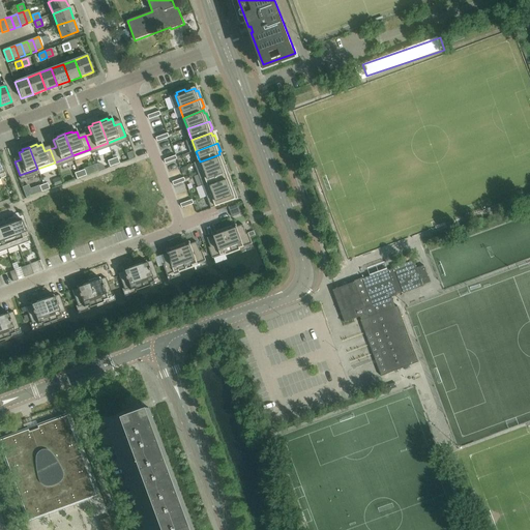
[(200,162),(204,173),(226,165),(223,157),(221,157),(219,154),(200,162)]
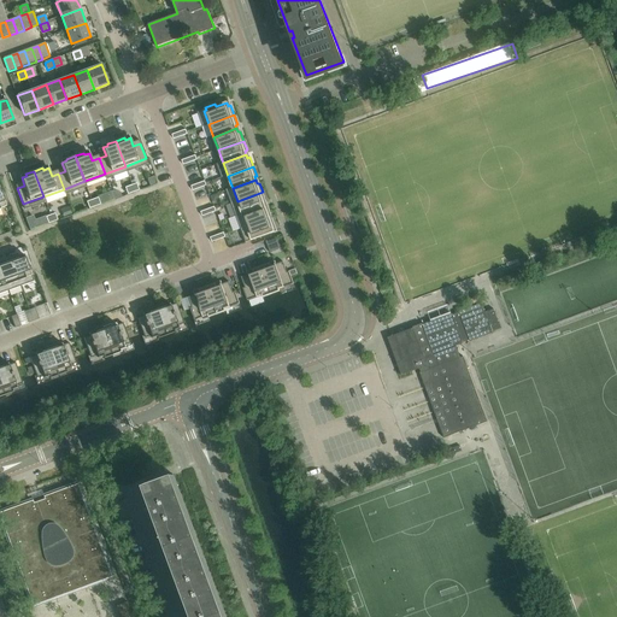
[(238,201),(241,215),(265,206),(264,203),(266,201),(263,192),(238,201)]
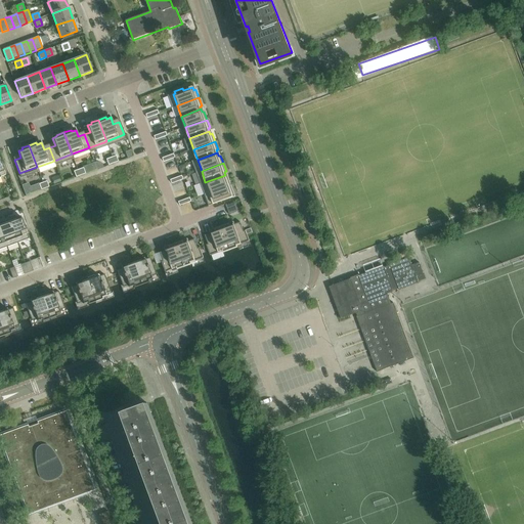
[(205,182),(209,192),(231,185),(228,177),(226,178),(225,175),(205,182)]
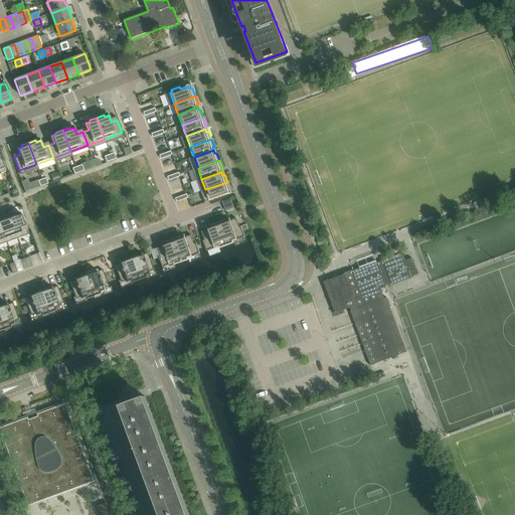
[(209,200),(210,201),(229,194),(228,190),(229,189),(227,182),(205,189),(209,200)]
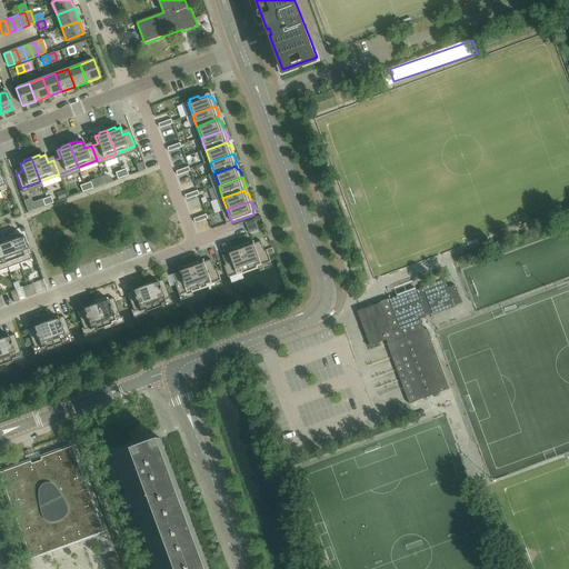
[(255,220),(246,222),(249,233),(258,230),(255,220)]
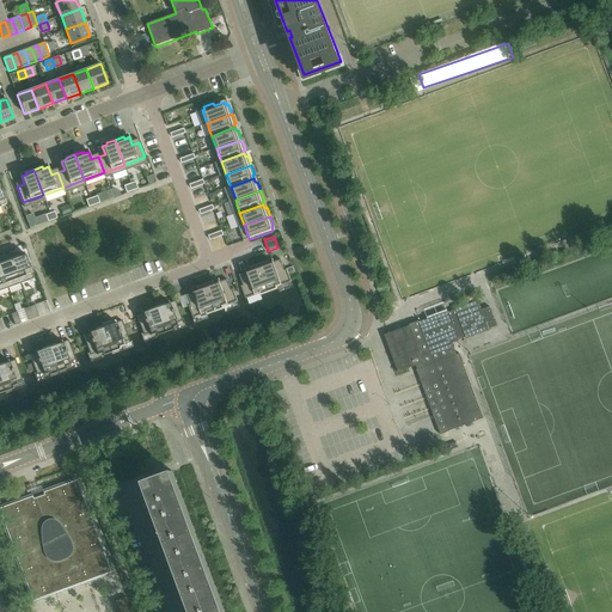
[(17,252),(10,255),(20,283),(34,279),(31,273),(34,271),(30,263),(29,264),(24,252),(18,255),(17,252)]
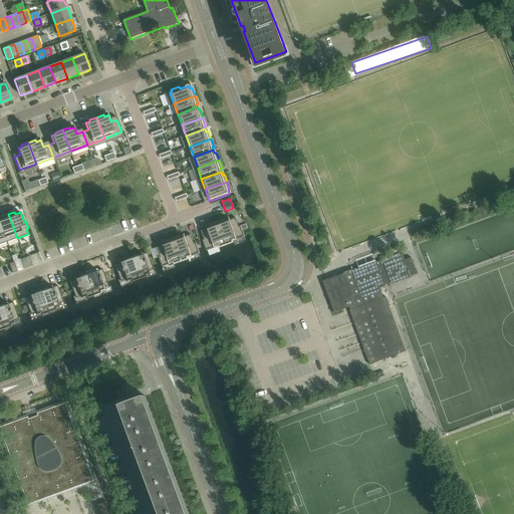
[(0,225),(6,242),(17,238),(8,214),(9,217),(5,218),(4,217),(0,218),(0,225)]
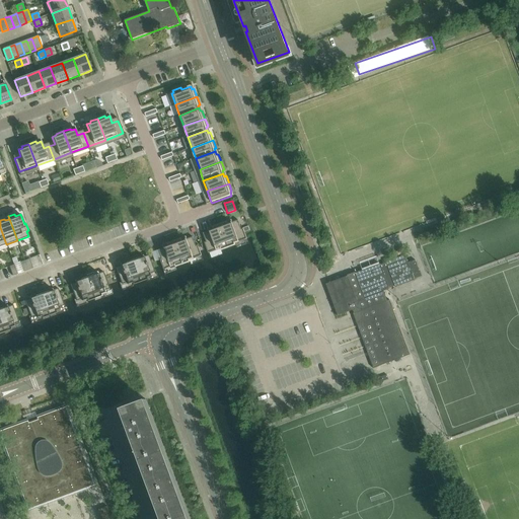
[(241,229),(238,220),(232,223),(232,222),(228,223),(227,222),(220,224),(228,247),(236,245),(235,243),(247,239),(246,237),(245,233),(243,228),(241,229)]
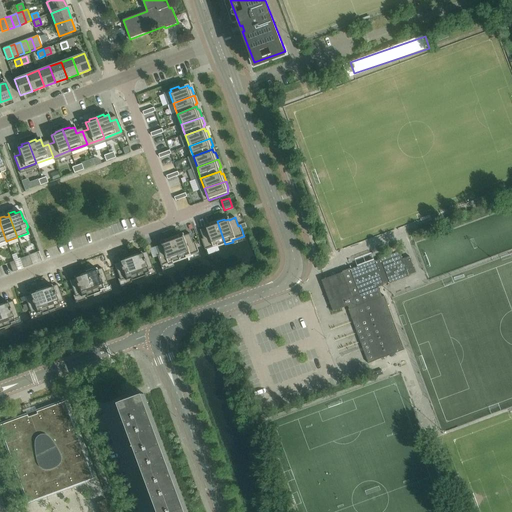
[(217,221),(210,224),(210,226),(206,227),(207,228),(200,230),(204,239),(202,239),(206,250),(218,245),(218,247),(225,244),(217,221)]
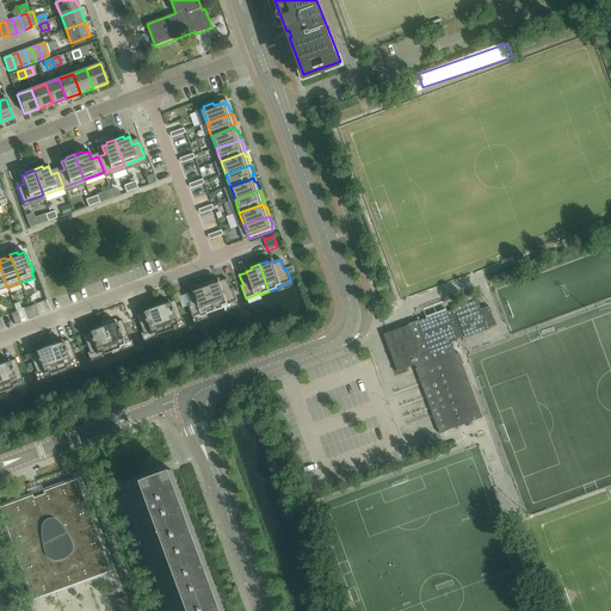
[(232,290),(227,279),(220,282),(215,283),(214,281),(205,284),(216,312),(224,308),(223,307),(238,301),(233,289),(232,290)]
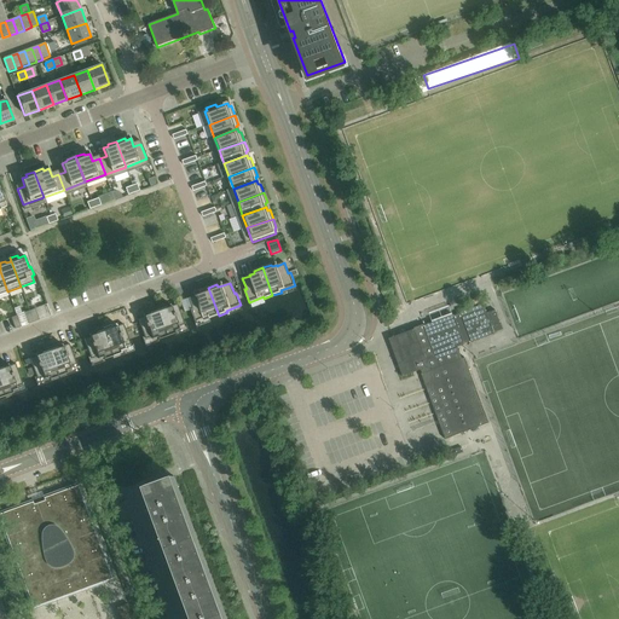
[(208,288),(200,291),(201,293),(196,295),(189,299),(192,308),(190,310),(195,322),(209,317),(209,319),(219,316),(208,288)]
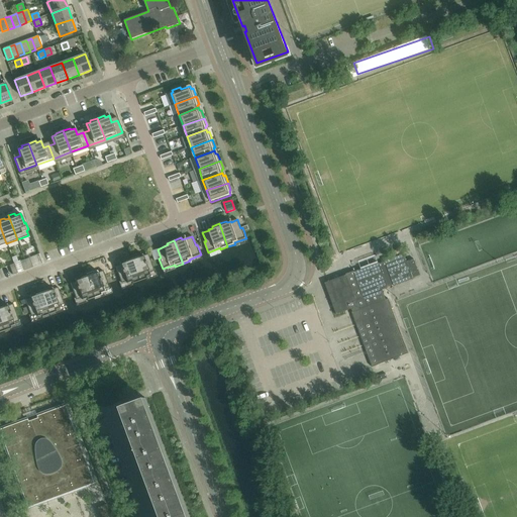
[(154,271),(153,269),(147,254),(142,255),(142,254),(137,255),(136,252),(129,255),(139,281),(146,279),(145,277),(149,275),(148,273),(154,271)]
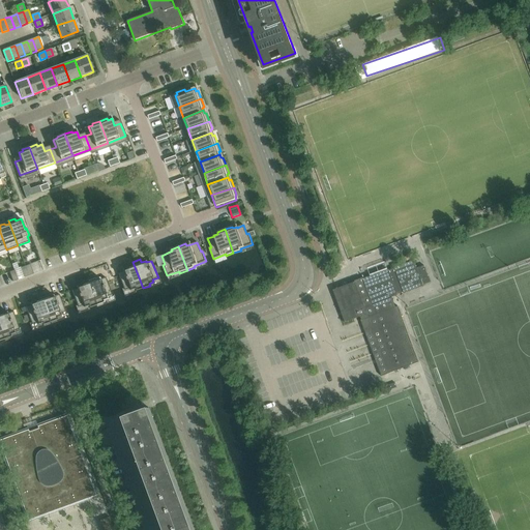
[(360,317),(361,320),(360,320),(381,377),(419,362),(399,306),(395,306),(392,297),(398,295),(398,293),(403,291),(404,293),(423,286),(423,285),(431,282),(429,277),(424,266),(417,269),(414,260),(394,267),(394,269),(388,271),(388,270),(362,280),(362,281),(355,284),(355,283),(336,289),(332,290),(345,323),(360,317)]
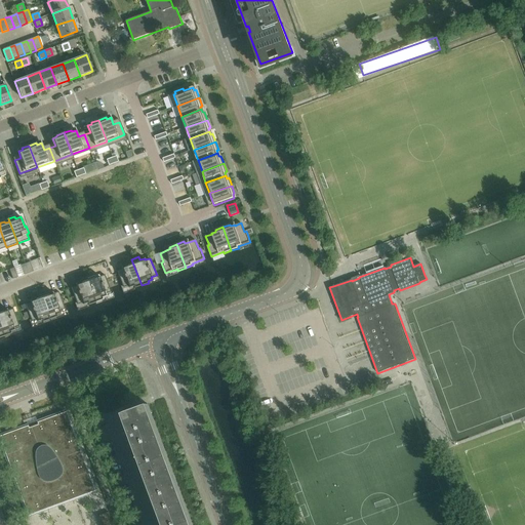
[(121,283),(122,285),(123,287),(128,285),(129,288),(133,286),(134,288),(142,285),(131,259),(125,263),(126,265),(121,267),(122,269),(117,271),(121,283)]
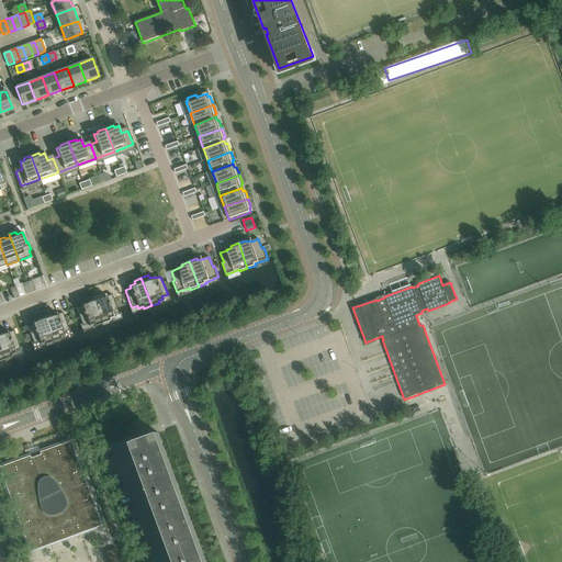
[(92,296),(102,324),(110,321),(109,318),(114,317),(113,315),(119,313),(117,311),(116,307),(112,294),(107,296),(105,294),(101,296),(100,293),(92,296)]
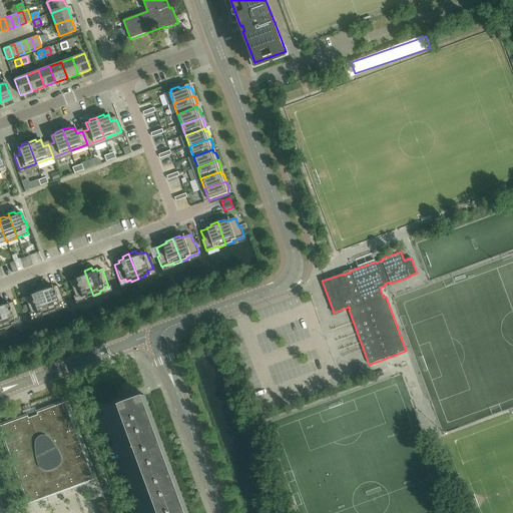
[(86,298),(93,296),(84,271),(77,273),(78,276),(74,277),(74,279),(69,281),(73,293),(74,296),(75,298),(81,296),(81,298),(85,297),(86,298)]
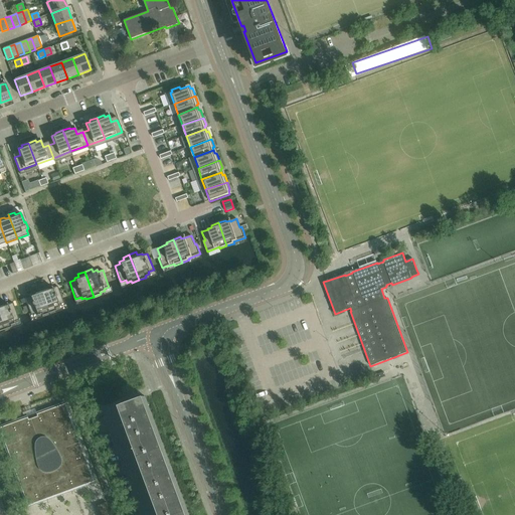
[(46,285),(39,288),(48,313),(55,311),(55,309),(59,307),(58,305),(63,303),(62,301),(61,298),(57,286),(52,288),(51,286),(47,288),(46,285)]
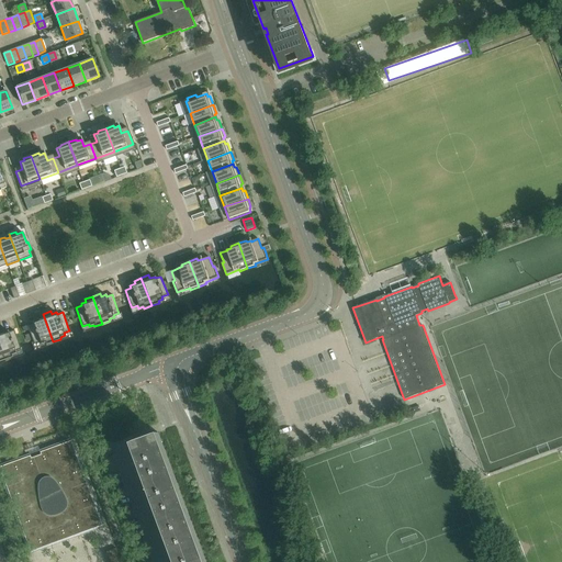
[(26,325),(30,332),(34,344),(40,341),(41,344),(45,343),(46,345),(53,341),(43,314),(35,317),(36,319),(32,322),(33,324),(26,325)]
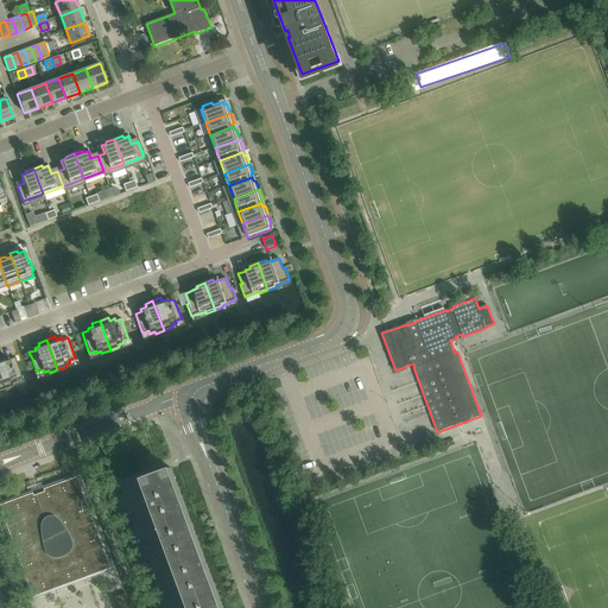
[(0,375),(5,390),(12,386),(13,386),(12,384),(17,382),(16,379),(23,378),(16,358),(8,360),(8,358),(4,359),(2,356),(0,356),(0,375)]
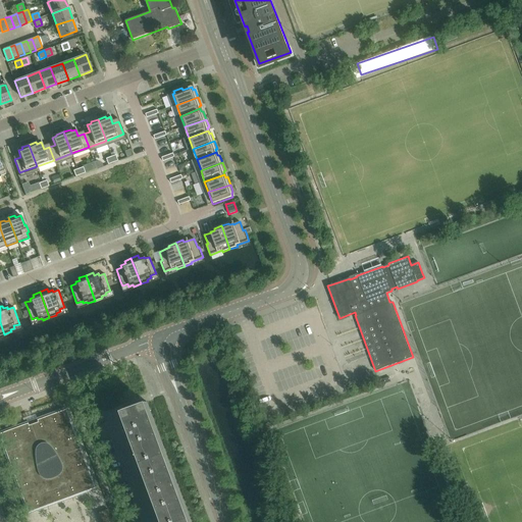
[(191,521),(147,402),(122,411),(137,450),(131,452),(140,475),(145,473),(163,521),(191,521)]
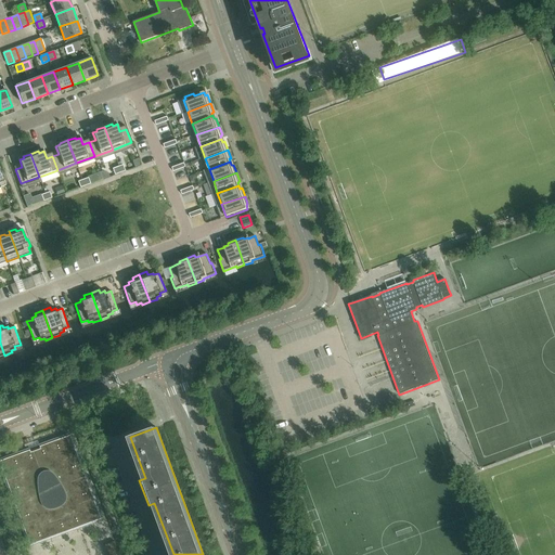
[(29,450),(0,461),(0,464),(29,545),(101,519),(69,436),(39,447),(40,449),(30,452),(29,450)]
